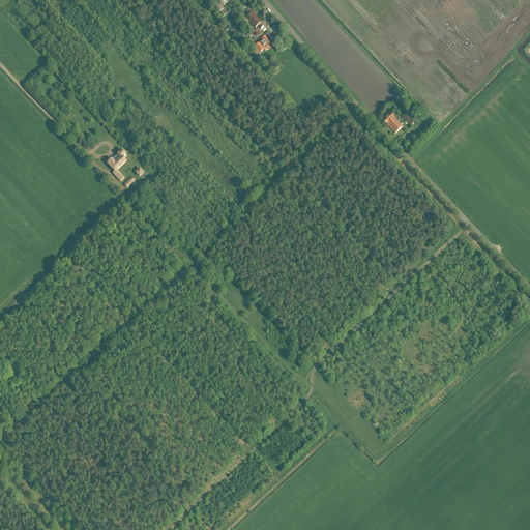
[(231,0),(230,0),(219,0),(215,4),(222,10),(231,0)]
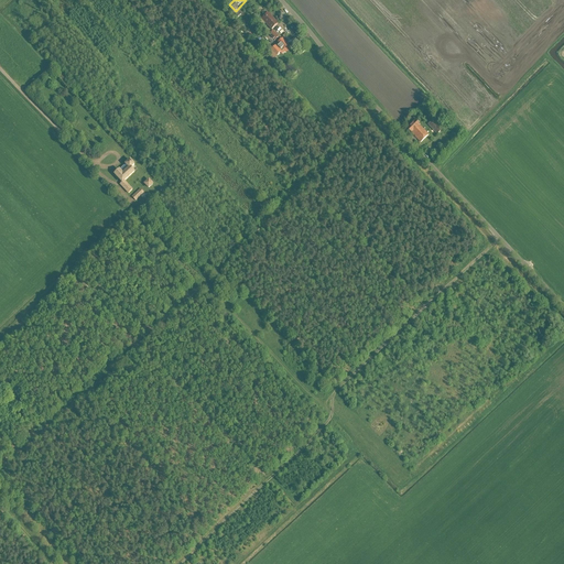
[(279,24),(269,13),(257,24),(261,29),(266,24),(271,31),(279,24)]
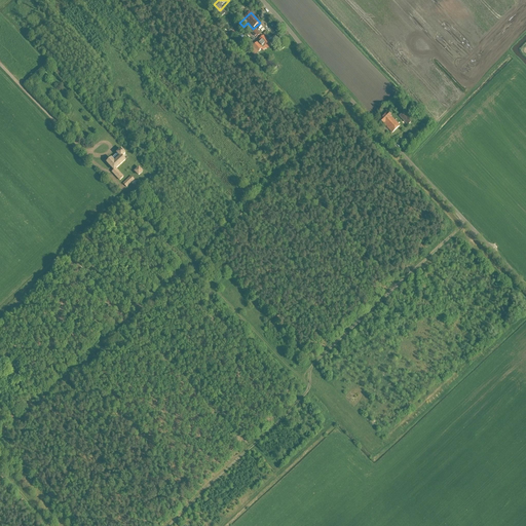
[(256,39),(260,36),(255,30),(251,34),(256,39)]
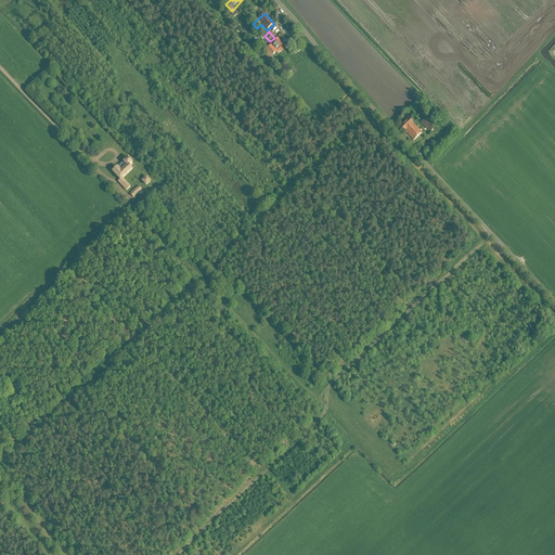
[(269,59),(279,51),(272,44),(263,53),(269,59)]
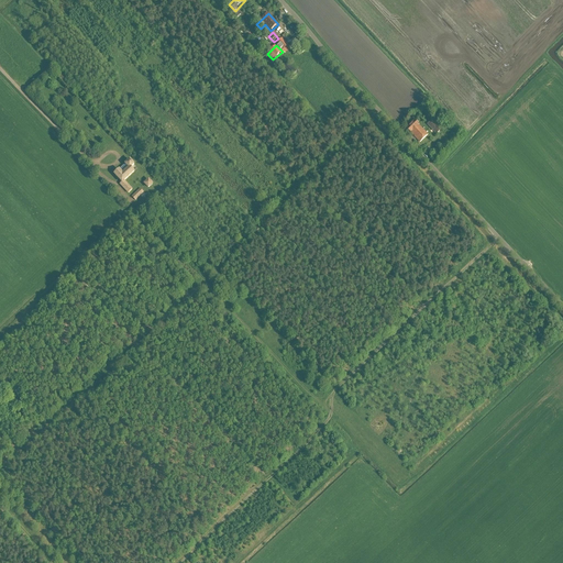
[(288,64),(282,69),(289,78),(296,72),(288,64)]
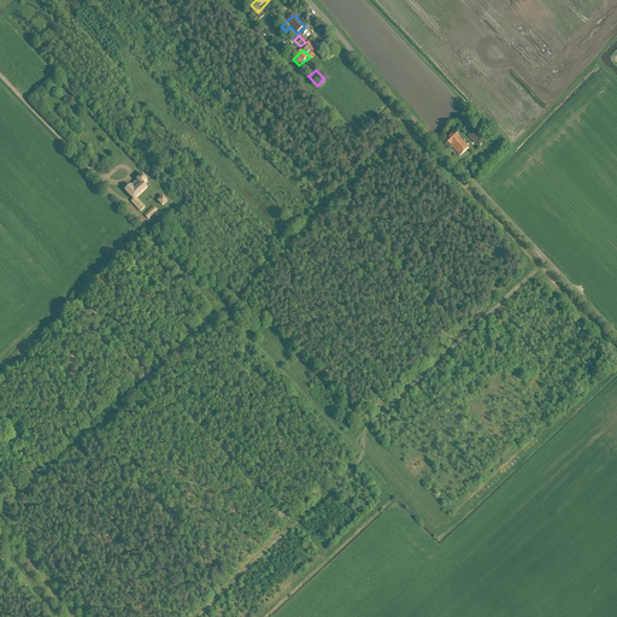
[(479,147),(483,142),(474,131),(468,137),(479,147)]
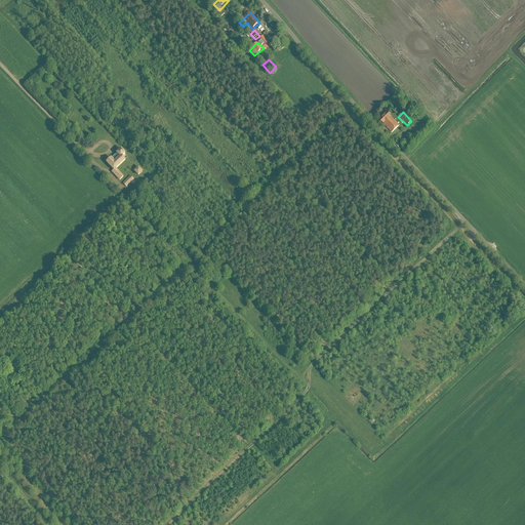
[(392,133),(399,126),(391,117),(387,113),(378,120),(382,125),(384,124),(392,133)]
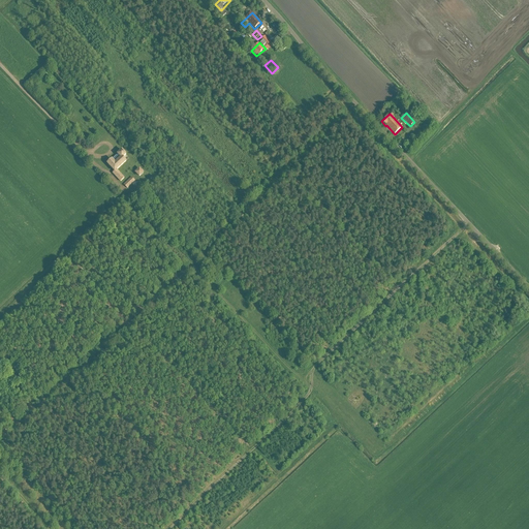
[(106,164),(115,173),(116,173),(118,170),(127,162),(123,158),(127,155),(122,150),(117,155),(113,160),(112,159),(106,164)]
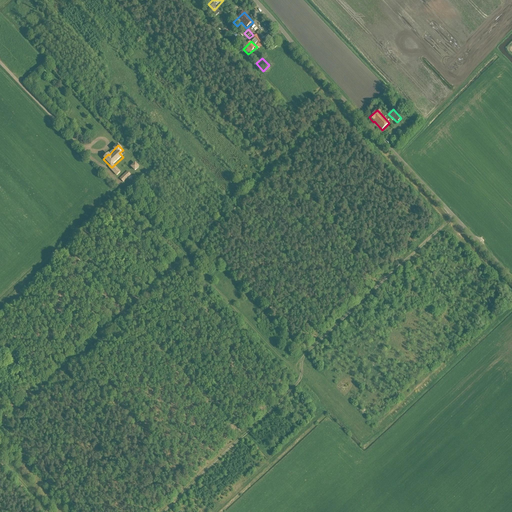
[(121,173),(114,165),(112,167),(111,167),(110,166),(108,168),(117,177),(117,176),(121,173)]
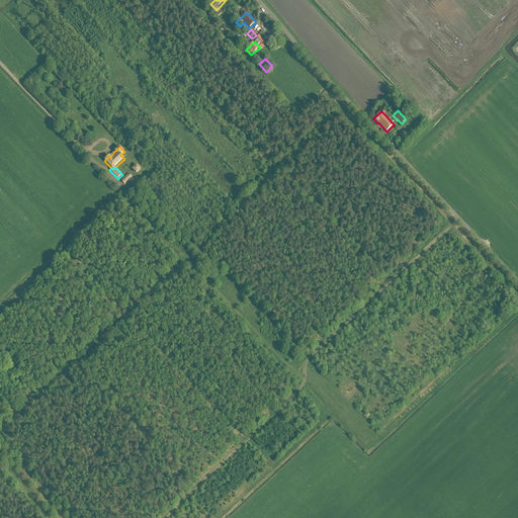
[(128,174),(121,181),(124,185),(133,178),(128,174)]
